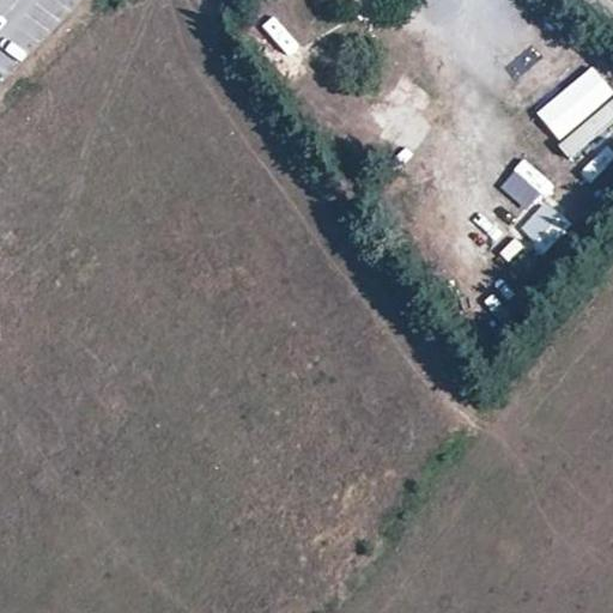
[(509,0),(492,0),(513,22),(522,12),(509,0)]
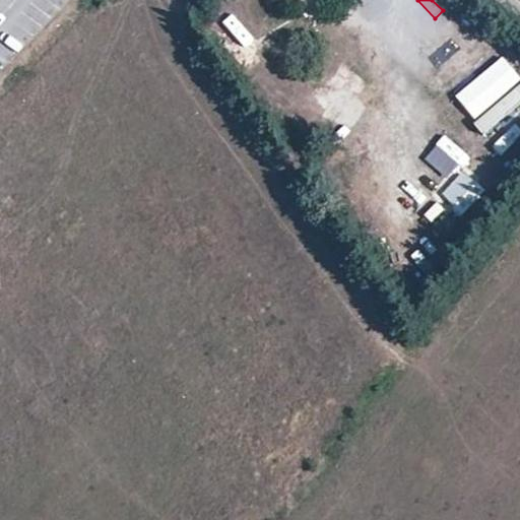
[(231,23),(215,37),(245,69),(260,55),(231,23)]
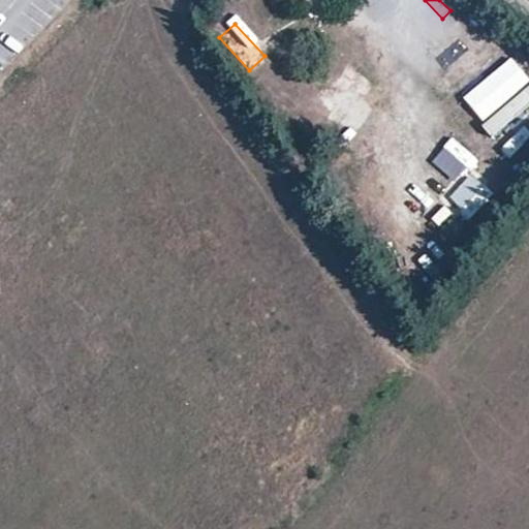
[(484,121),(528,80),(528,76),(510,56),(463,98),(484,121)]
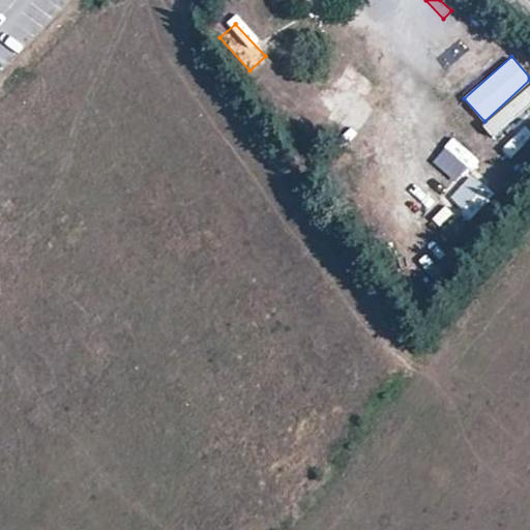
[(359,113),(388,74),(373,62),(344,102),(359,113)]
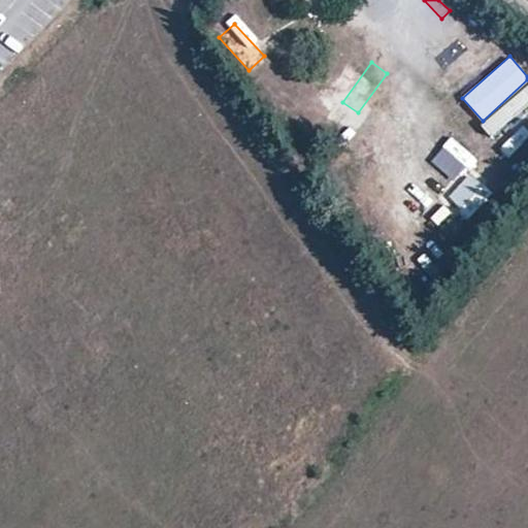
[(527,80),(483,126),(494,136),(527,102),(527,80)]
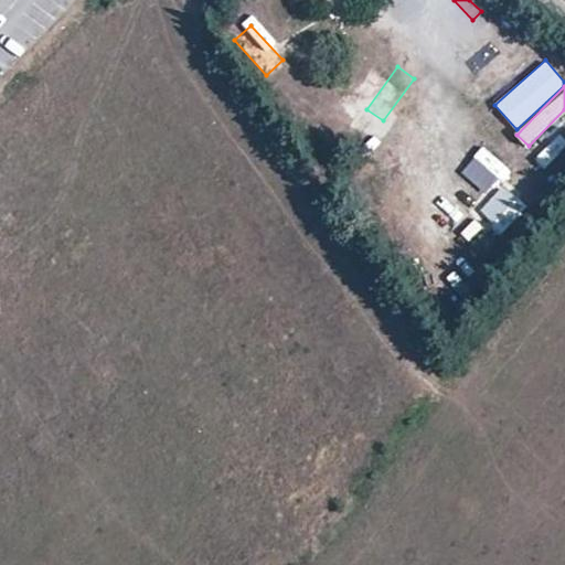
[(459,190),(449,208),(486,227),(496,210),(459,190)]
